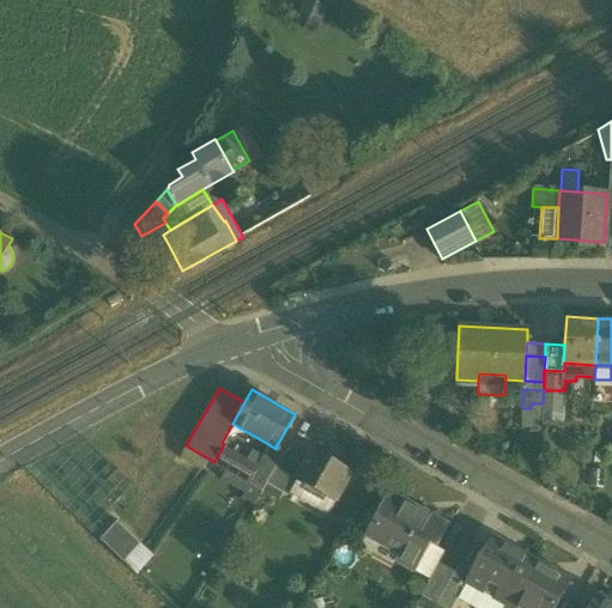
[(543,403),(541,425),(563,426),(564,390),(544,390),(543,403)]
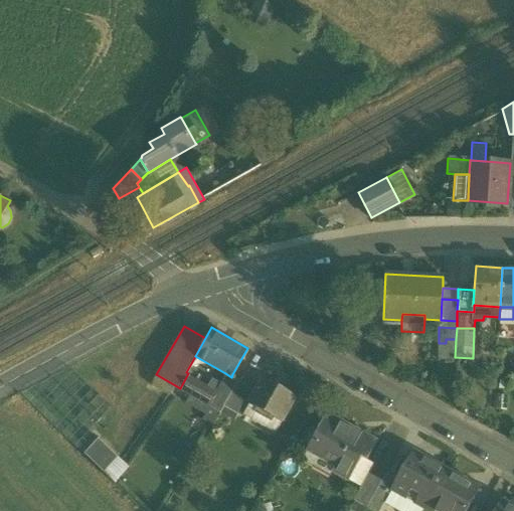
[(438,357),(455,358),(455,357),(456,339),(446,339),(446,343),(439,343),(438,357)]
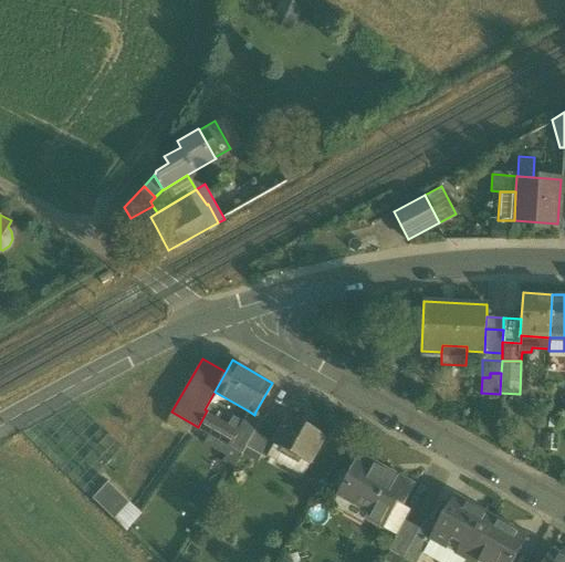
[(208,433),(230,446),(239,429),(237,428),(233,426),(236,424),(230,420),(229,424),(207,410),(198,427),(208,433)]
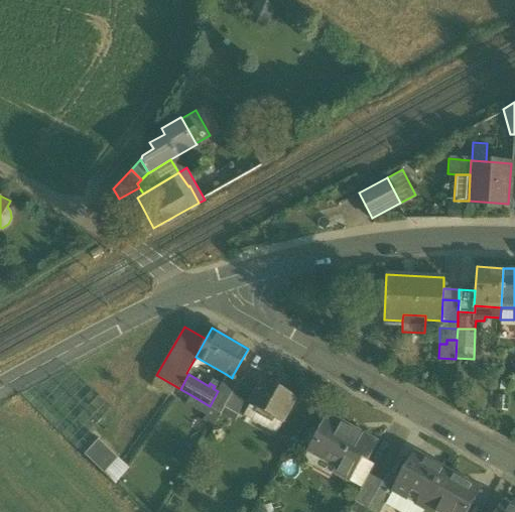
[(226,374),(216,390),(218,391),(210,406),(219,412),(225,403),(238,380),(235,378),(236,376),(233,375),(232,378),(226,374)]
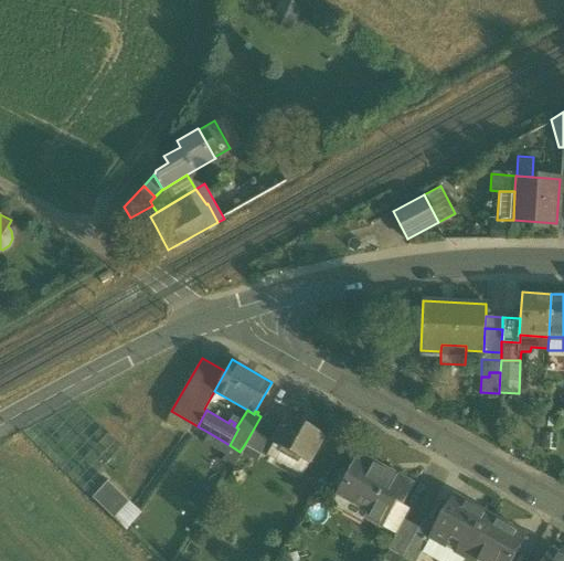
[(187,433),(192,423),(171,411),(166,421),(187,433)]
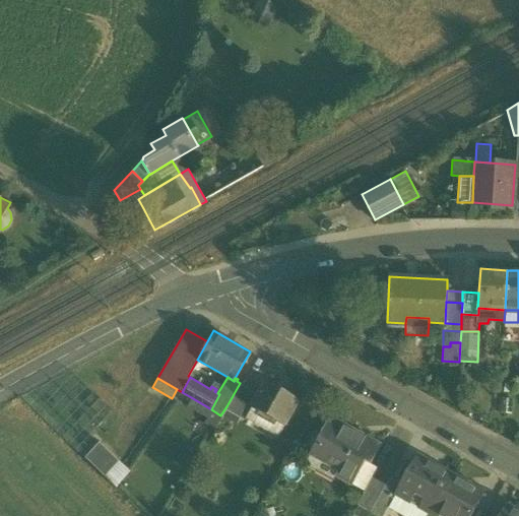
[(252,406),(283,425),(298,399),(265,381),(258,393),(253,402),(251,406),(252,406)]
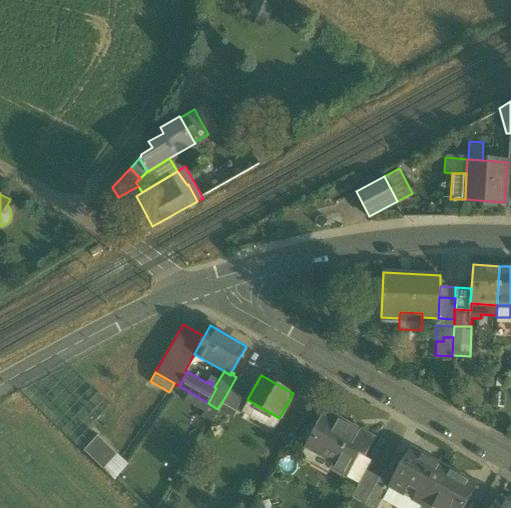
[(223,400),(242,410),(248,400),(247,400),(249,396),(246,394),(250,385),(236,377),(223,400)]
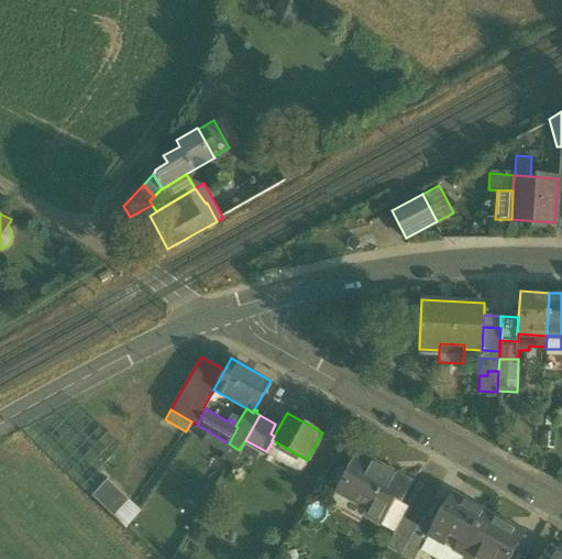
[(274,436),(279,426),(275,424),(271,434),(274,436)]
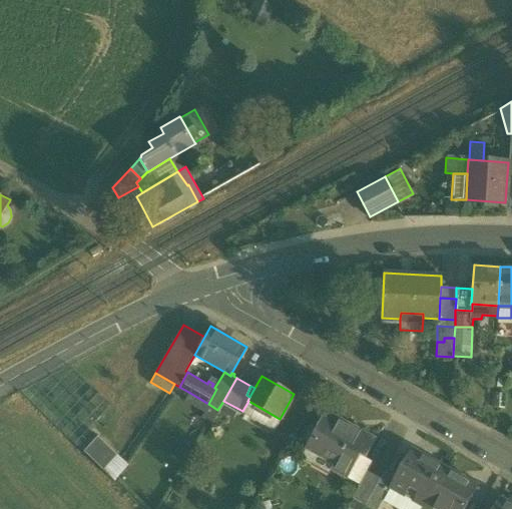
[(208,404),(188,392),(183,399),(203,411),(200,417),(210,422),(217,410),(208,404)]
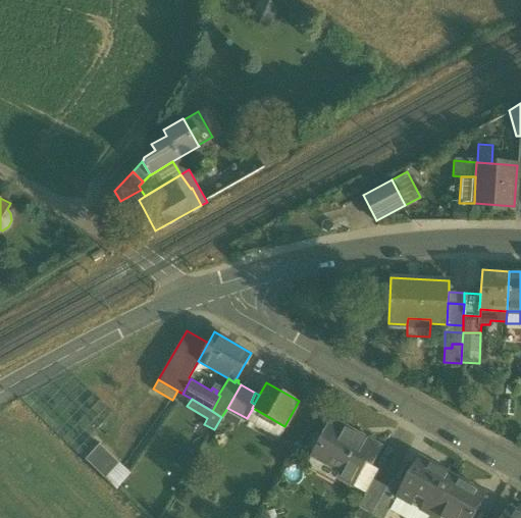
[(253,408),(247,418),(246,419),(278,437),(284,426),(253,408)]
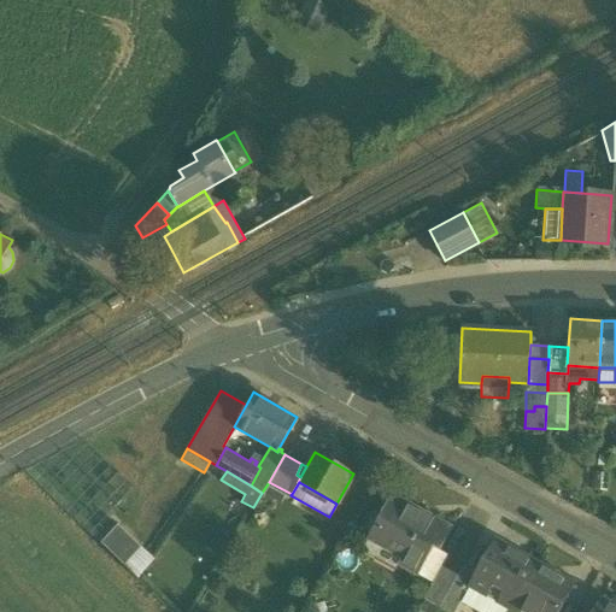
[(398,563),(417,574),(433,546),(439,549),(450,529),(422,513),(423,511),(391,494),(368,536),(403,554),(398,563)]
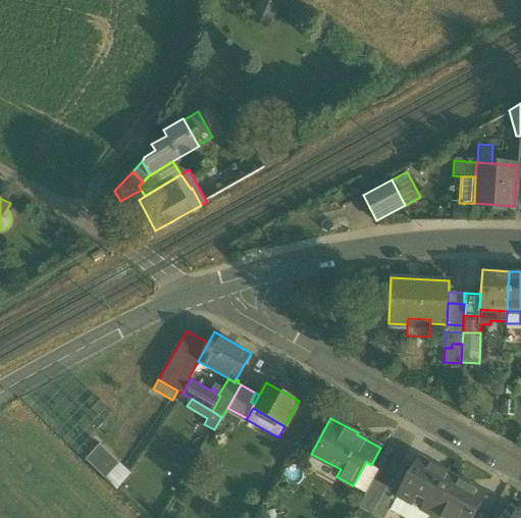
[(187,467),(197,450),(185,443),(174,460),(187,467)]
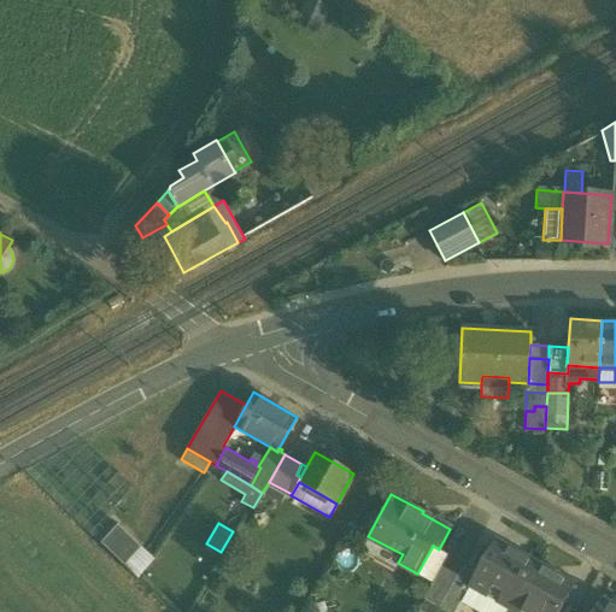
[(101,542),(123,563),(139,545),(118,524),(101,542)]
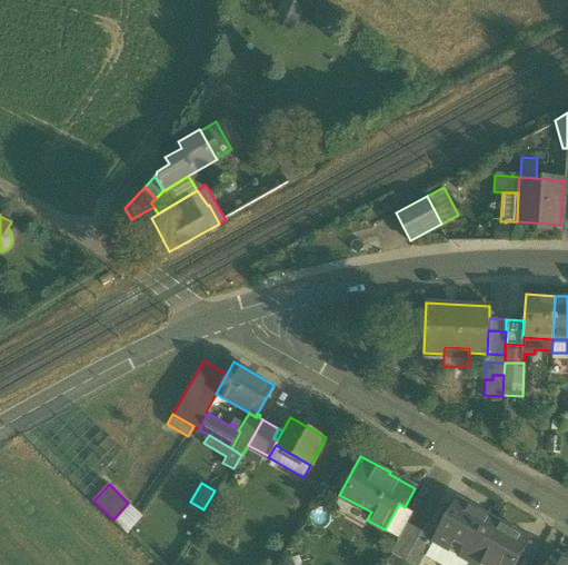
[(371,512),(339,495),(331,508),(364,526),(367,519),(371,512)]
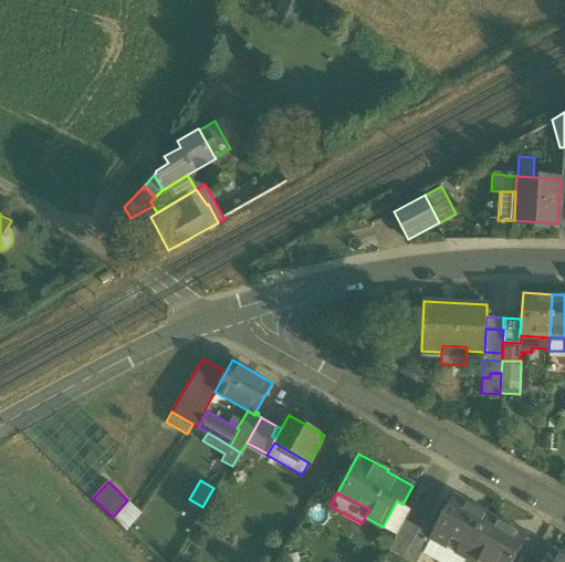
[(431,537),(467,557),(489,516),(452,496),(436,527),(430,536),(431,537)]
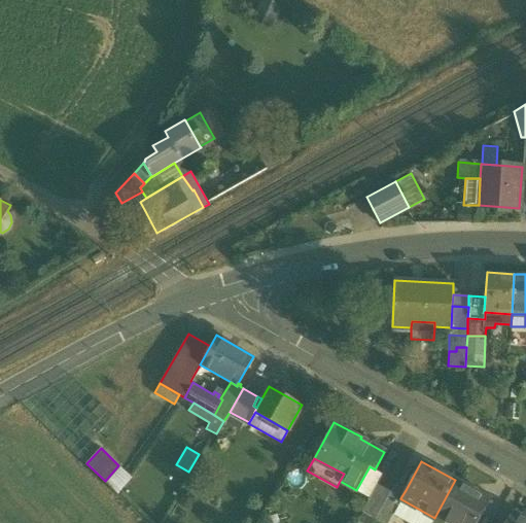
[(118,465),(105,481),(117,492),(132,477),(118,465)]
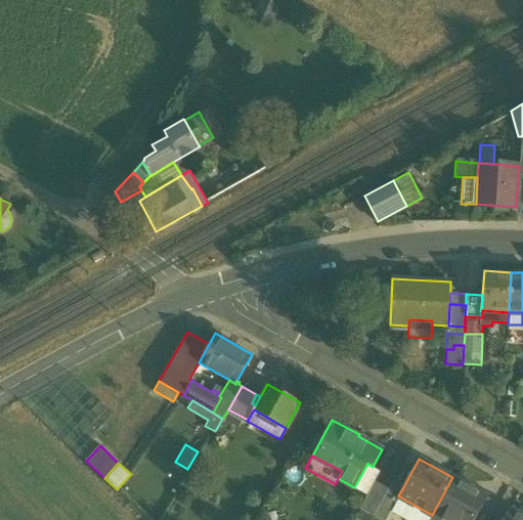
[(380,471),(373,467),(367,464),(354,487),(366,494),(375,480),(380,471)]
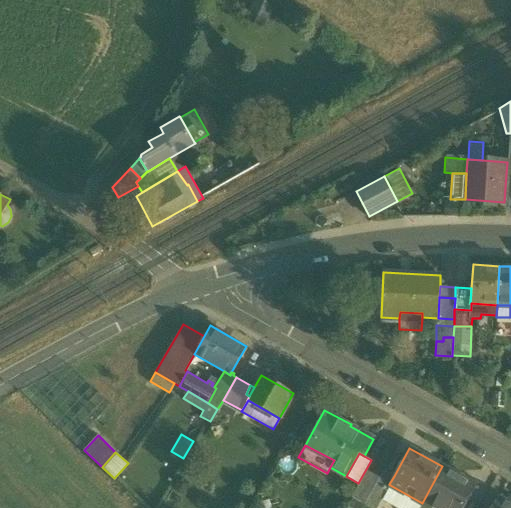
[(462,507),(476,485),(442,466),(422,503),(424,503),(428,495),(451,507),(462,507)]
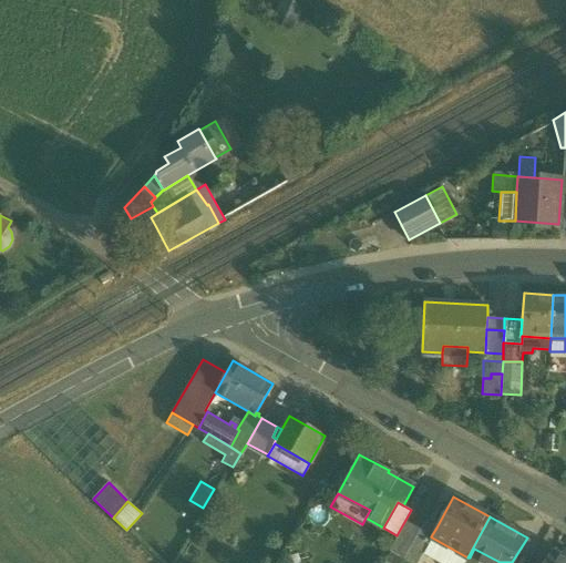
[(404,558),(411,544),(420,528),(405,520),(397,535),(389,549),(390,550),(404,558)]
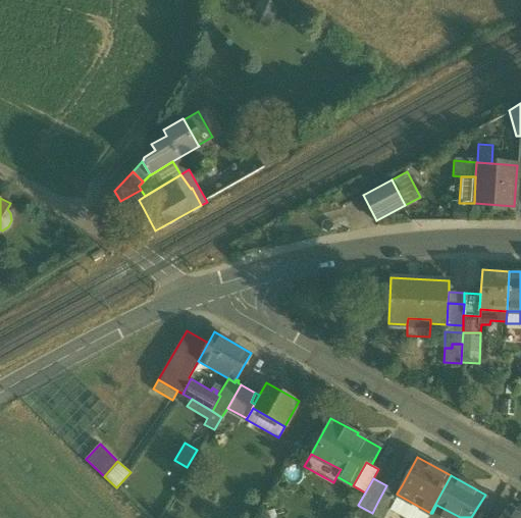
[(391,478),(386,485),(378,501),(389,507),(391,507),(398,495),(397,494),(402,485),(391,478)]
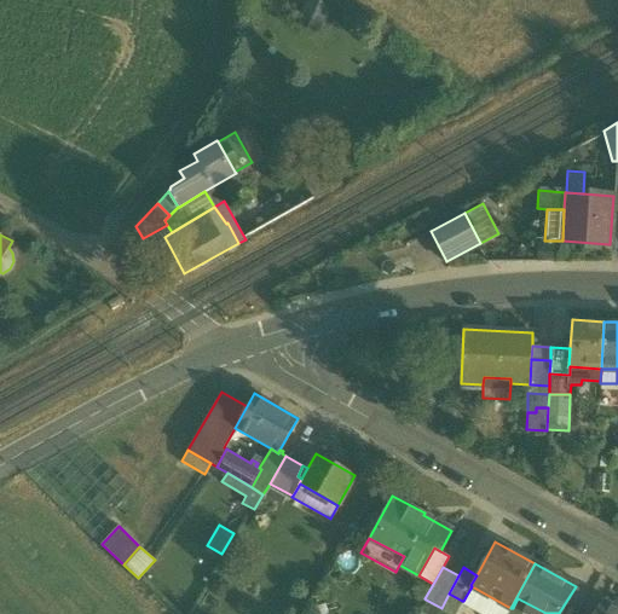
[(472,586),(463,601),(462,603),(481,613),(507,613),(510,608),(472,586)]
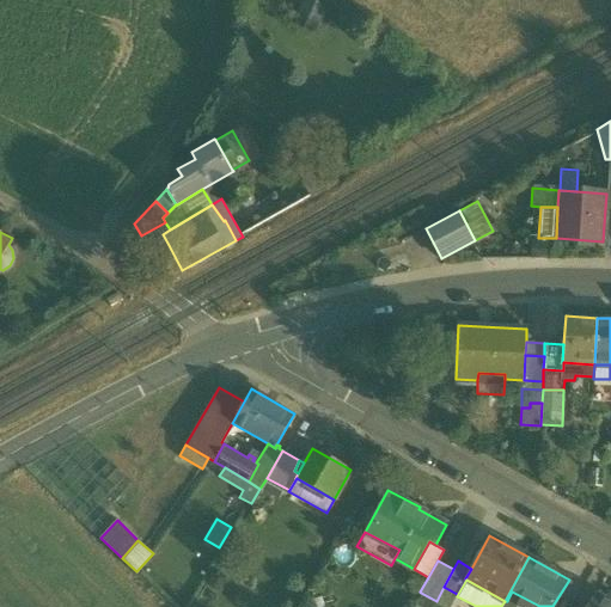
[(447,606),(448,606),(457,594),(444,587),(437,601),(447,606)]
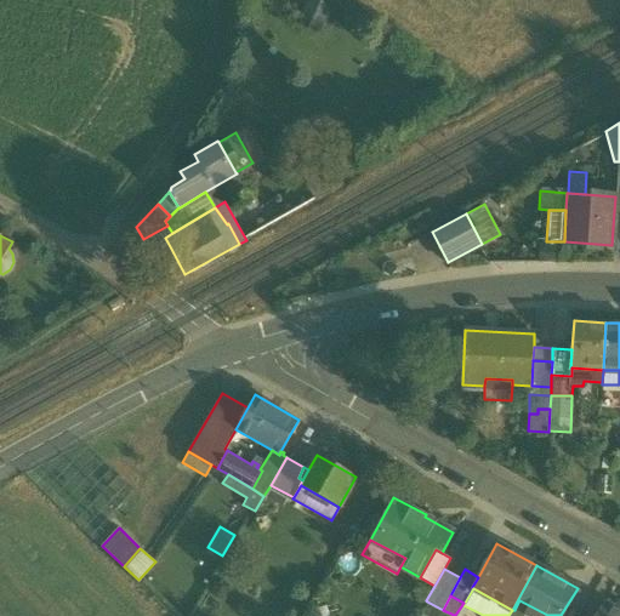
[(547,615),(519,600),(515,610),(523,615),(547,615)]
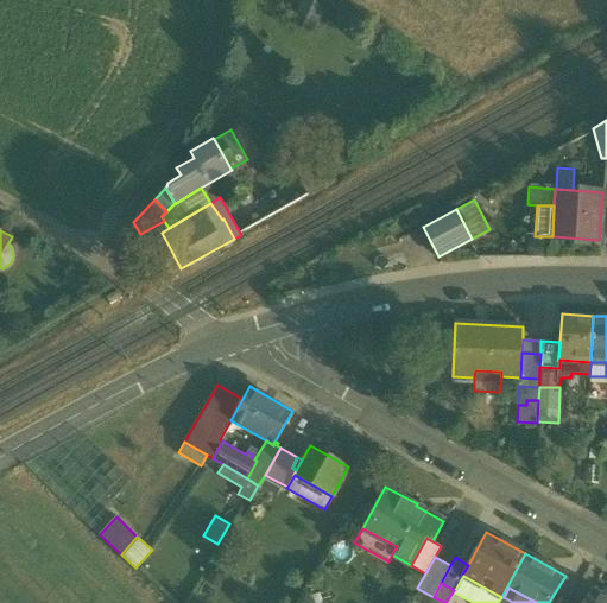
[(429,602),(434,597),(418,589),(410,602),(429,602)]
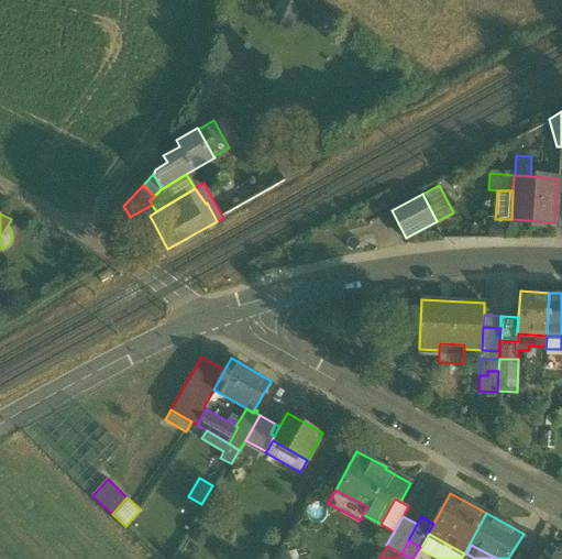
[(561,558),(561,555),(547,546),(538,558),(561,558)]
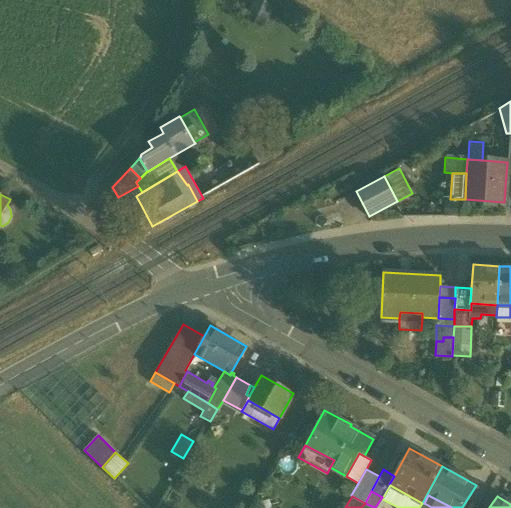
[(272,507),(269,497),(256,501),(258,507),(272,507)]
